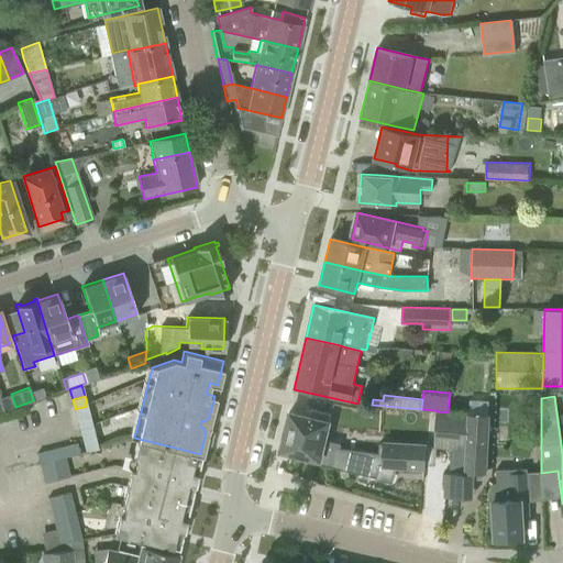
[(89,417),(87,406),(75,409),(77,420),(89,417)]
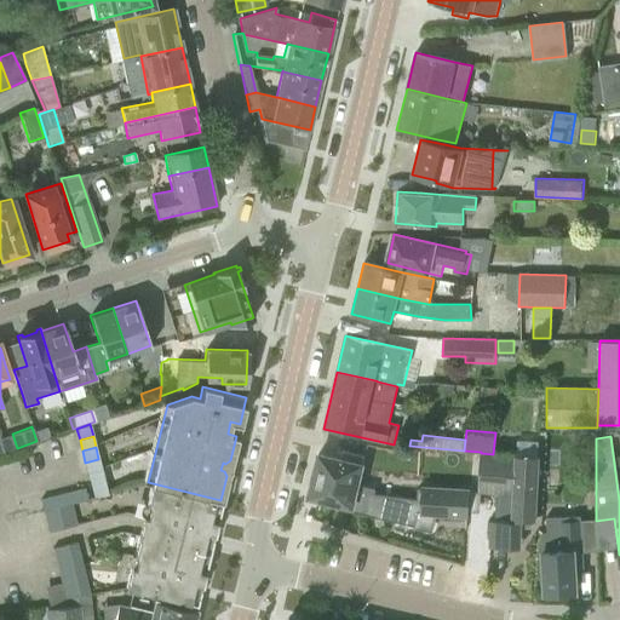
[(319,453),(308,495),(317,498),(331,501),(329,505),(351,511),(356,486),(363,455),(343,451),(340,459),(319,453)]
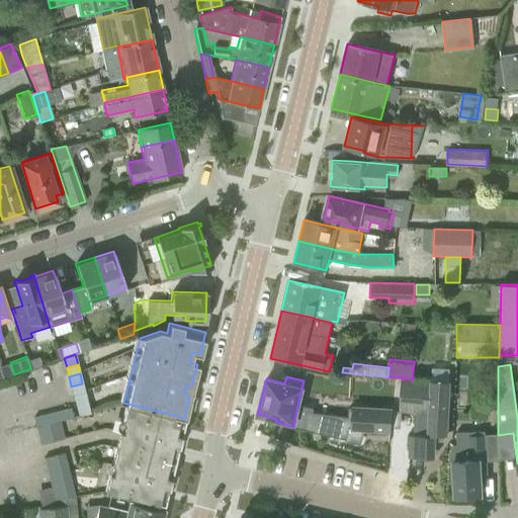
[(429,414),(431,380),(426,380),(412,379),(402,378),(400,412),(429,414)]
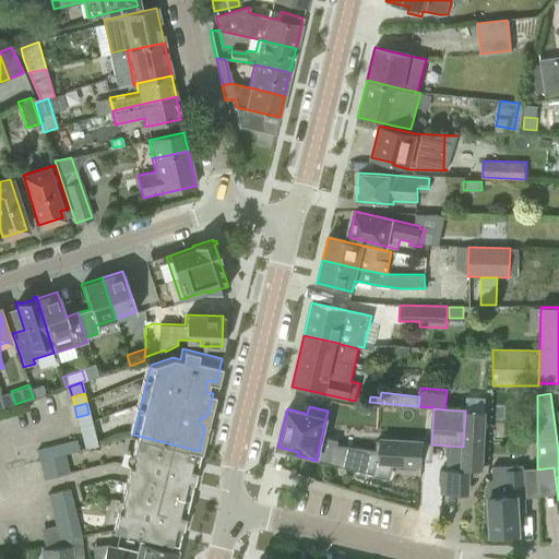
[(482,468),(483,447),(484,412),(465,411),(463,447),(462,470),(442,470),(441,492),(468,494),(470,468),(482,468)]
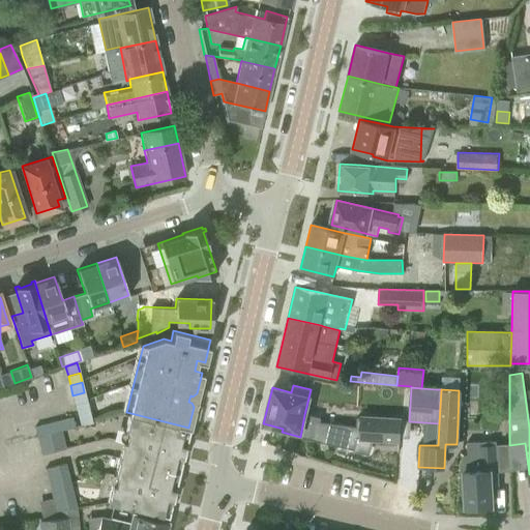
[(87,402),(84,392),(72,395),(75,405),(87,402)]
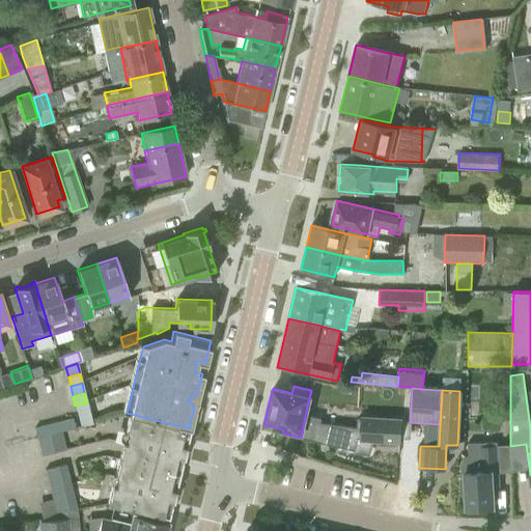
[(89,412),(87,402),(75,406),(78,415),(89,412)]
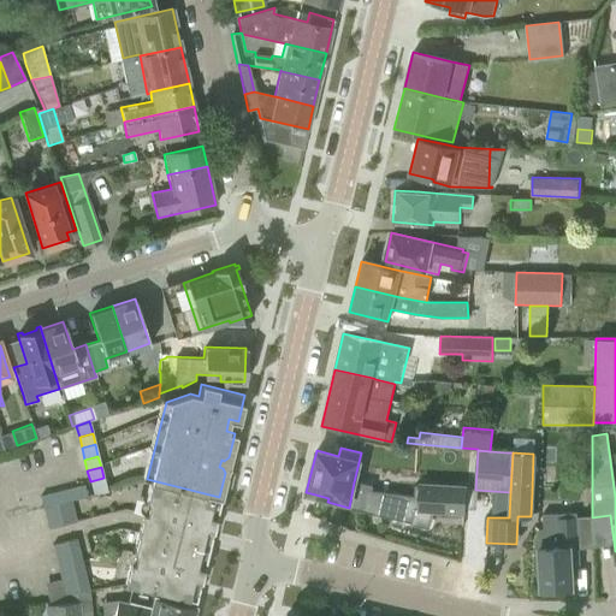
[(106,490),(104,478),(90,481),(93,492),(106,490)]
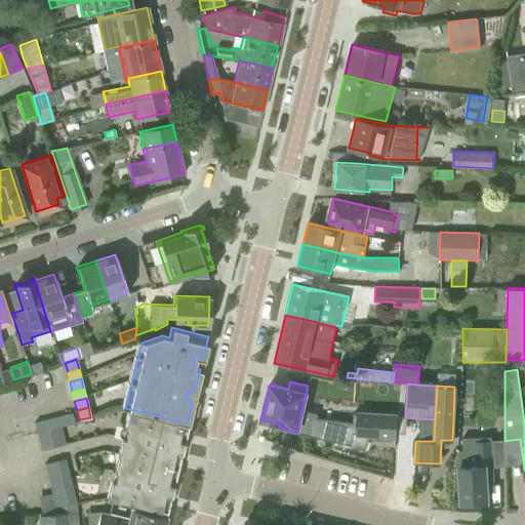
[(178,459),(187,423),(125,408),(117,444),(115,452),(105,496),(166,512),(176,467),(178,459)]
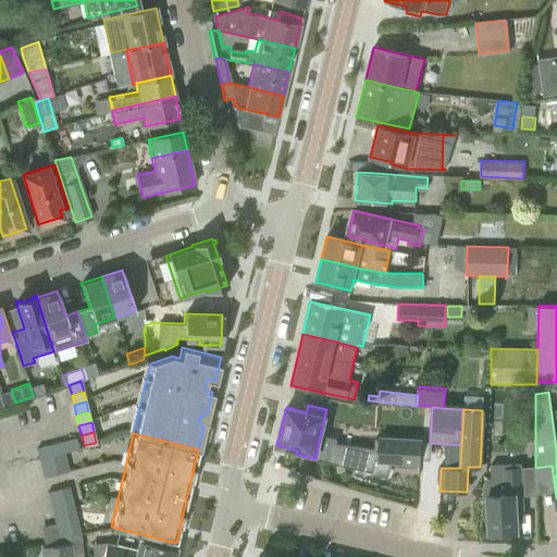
[(320,436),(316,459),(317,459),(373,473),(376,459),(419,463),(419,454),(429,455),(430,443),(372,440),(372,449),(337,444),(337,441),(320,436)]
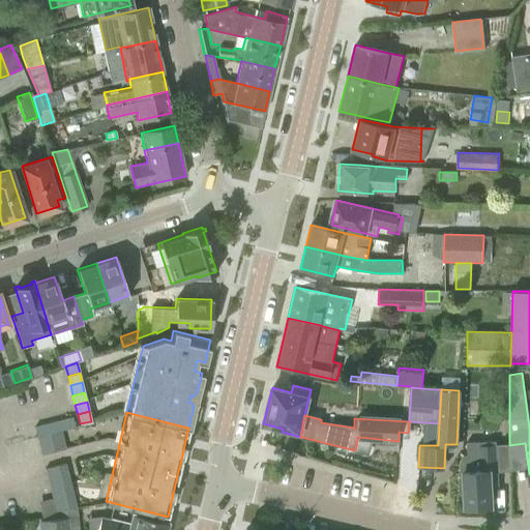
[(72,417),(60,420),(62,430),(75,427),(72,417)]
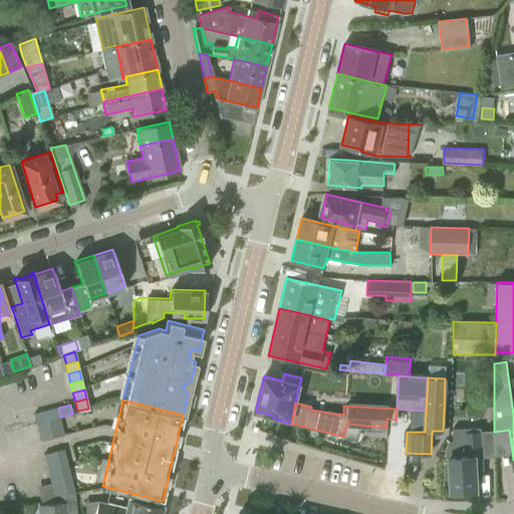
[(60,417),(58,408),(45,411),(48,420),(59,417),(60,417)]
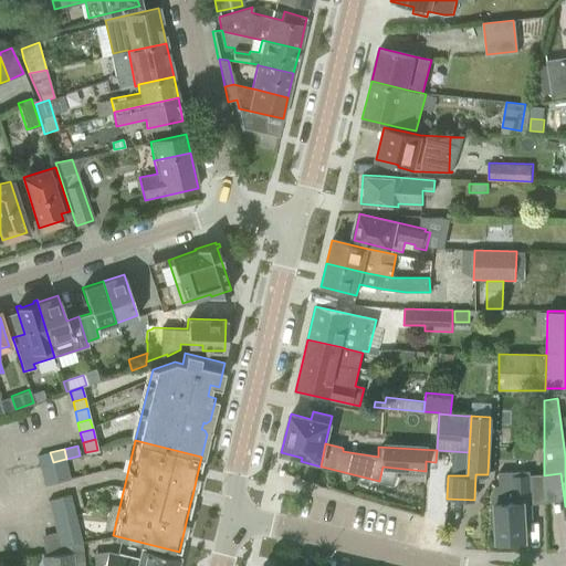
[(53,462),(50,452),(37,456),(40,465),(53,462)]
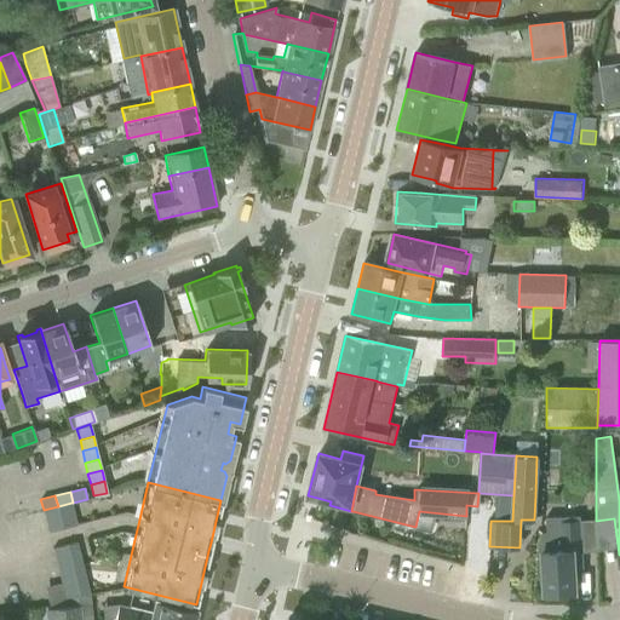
[(74,514),(72,503),(58,506),(61,517),(74,514)]
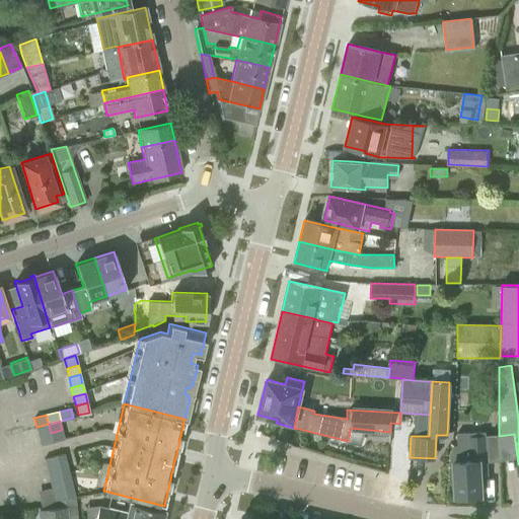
[(51,433),(49,424),(36,427),(39,436),(51,433)]
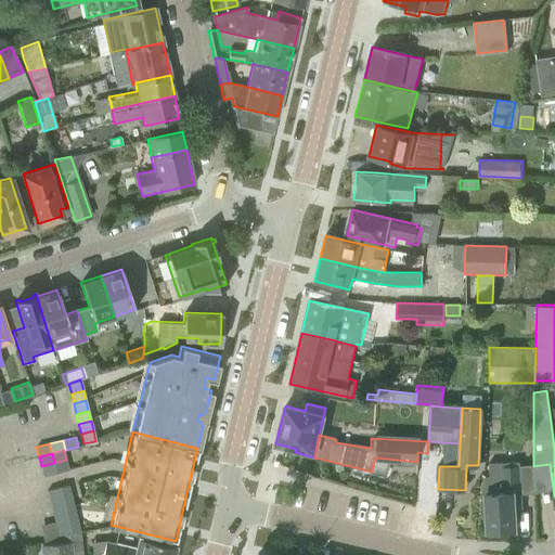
[(69,469),(66,460),(54,463),(56,473),(69,469)]
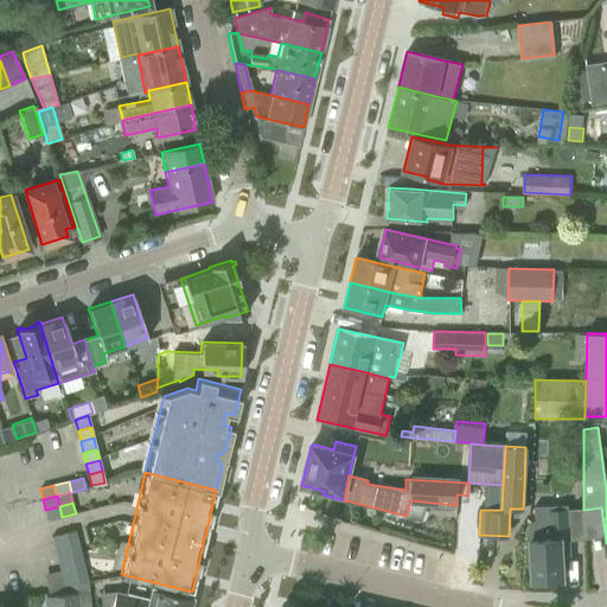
[(570,555),(570,541),(585,538),(583,510),(583,509),(568,509),(568,505),(535,506),(536,521),(531,521),(532,541),(531,541),(534,580),(564,579),(563,555),(570,555)]
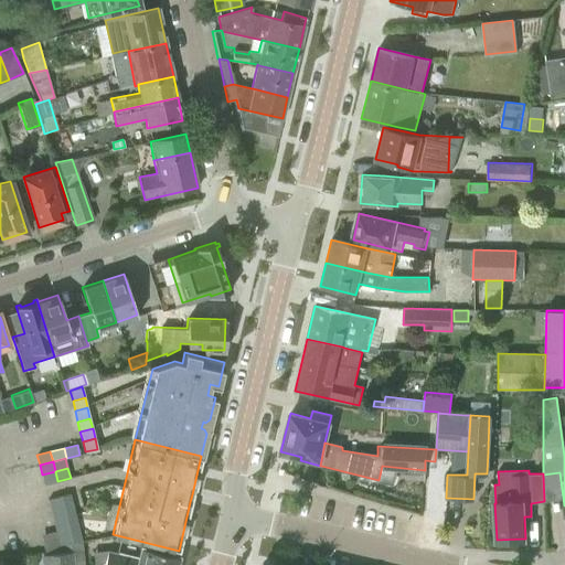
[(57,481),(55,471),(42,475),(44,484),(57,481)]
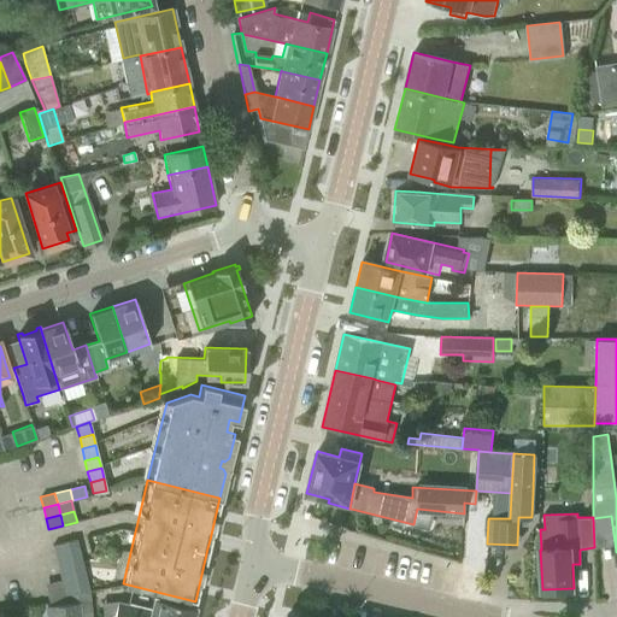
[(64,542),(66,552),(70,564),(82,562),(76,539),(64,542)]
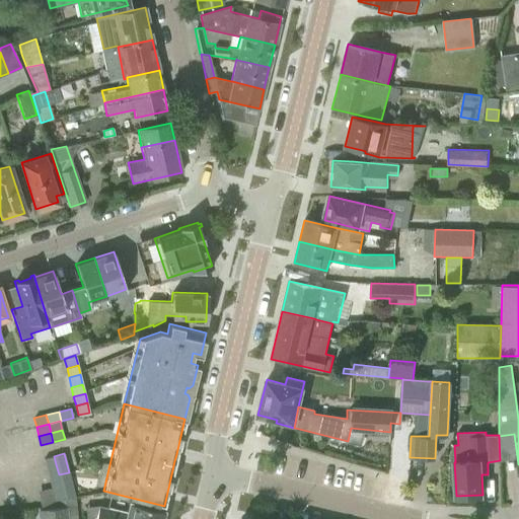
[(56,464),(54,456),(44,458),(46,466),(56,464)]
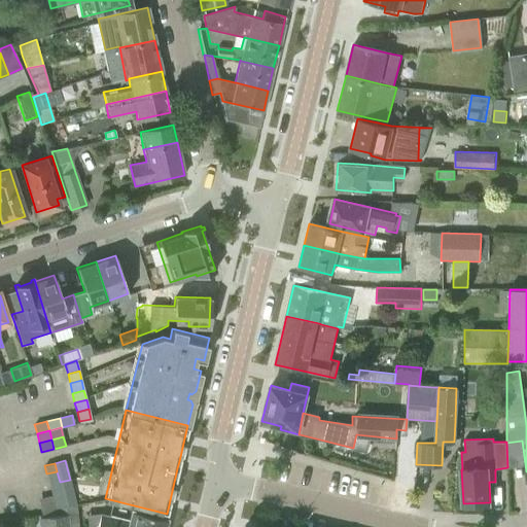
[(60,482),(57,471),(46,473),(49,485),(60,482)]
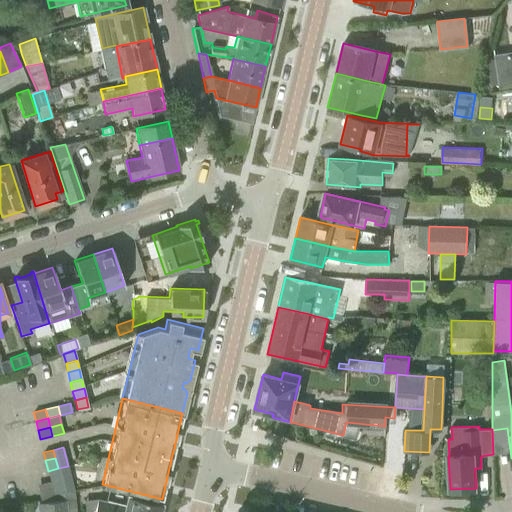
[(73,485),(68,466),(58,468),(60,478),(63,487),(73,485)]
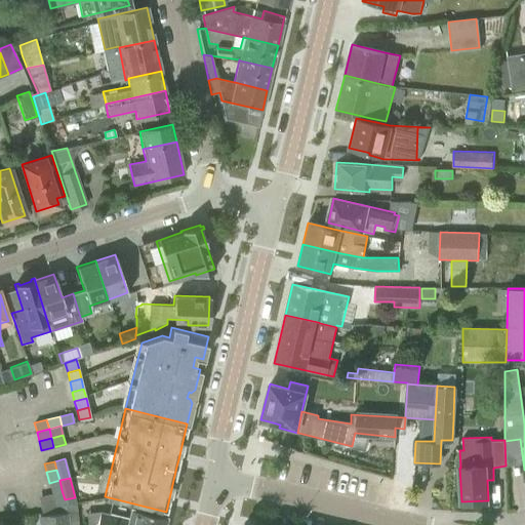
[(62,490),(59,480),(49,483),(51,492),(62,490)]
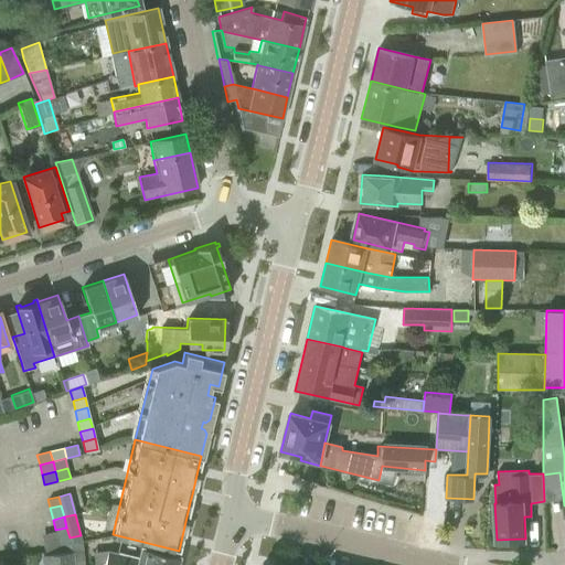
[(70,537),(66,528),(55,530),(57,541),(70,537)]
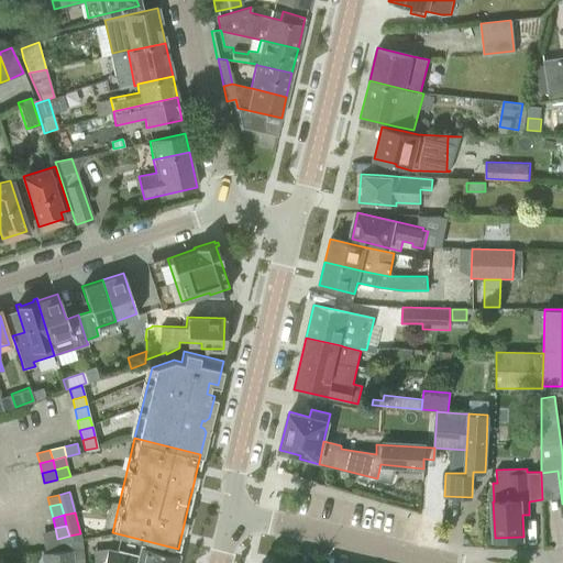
[(69,540),(81,539),(80,533),(69,536),(57,539),(61,550),(70,550),(69,540)]
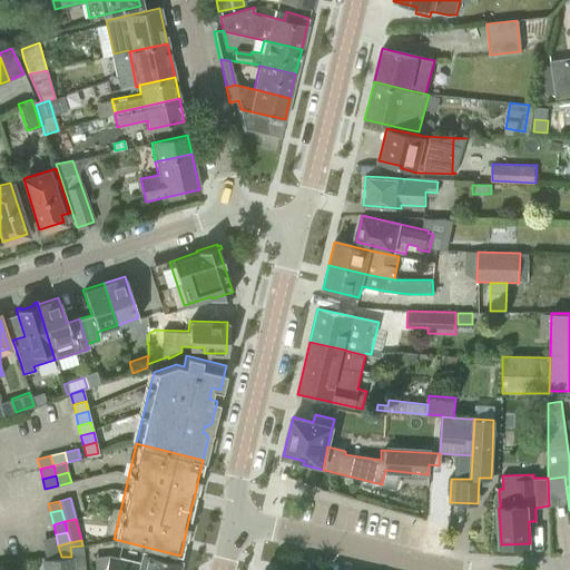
[(85,569),(82,546),(70,547),(71,557),(71,569),(85,569)]
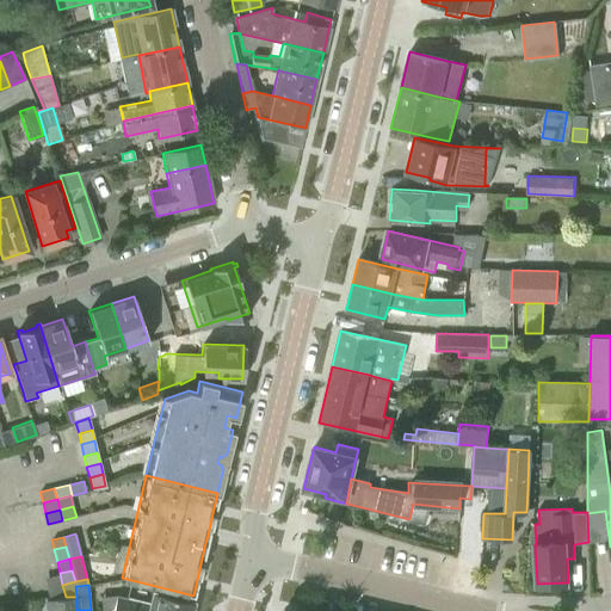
[(122,610),(189,610),(191,600),(152,591),(149,603),(115,594),(112,609),(122,610)]
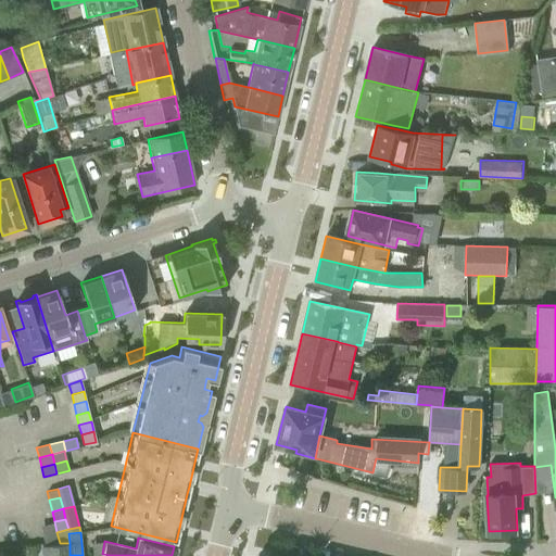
[(70,555),(70,543),(60,543),(41,545),(41,555),(70,555)]
